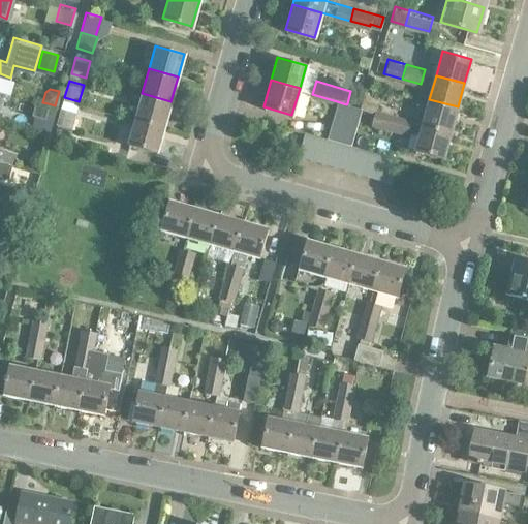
[(142,93),(134,118),(163,126),(171,101),(142,93)]
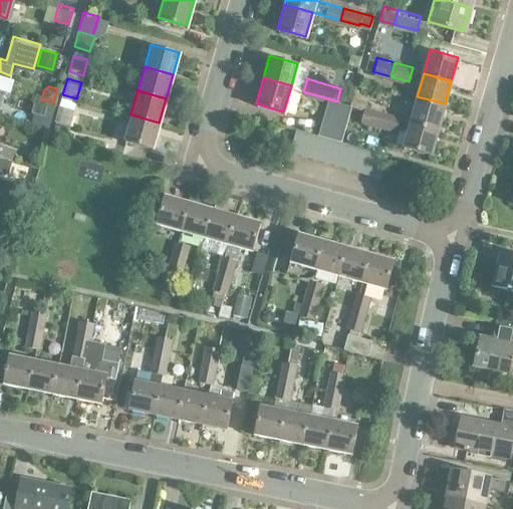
[(351,92),(348,103),(350,103),(363,107),(364,105),(366,97),(351,92)]
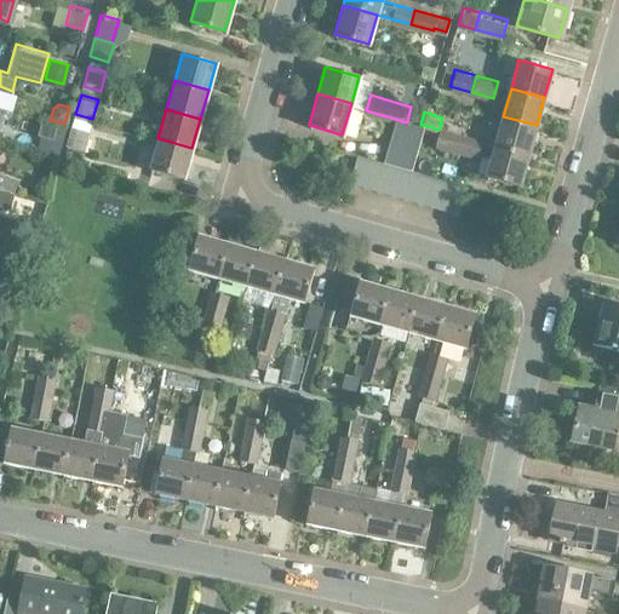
[(491,126),(486,143),(494,145),(528,155),(537,125),(503,116),(499,128),(491,126)]
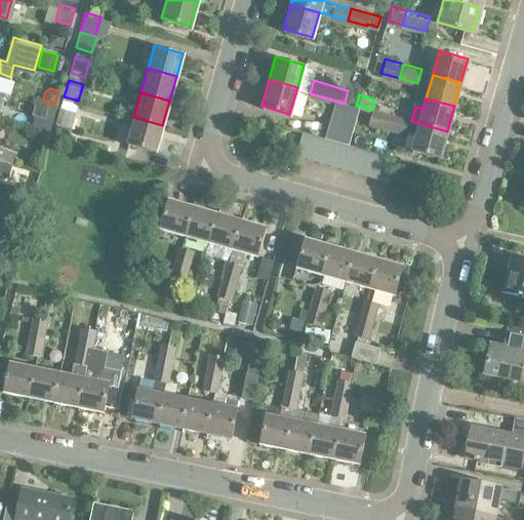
[(44,115),(47,103),(42,102),(35,100),(32,112),(44,115)]
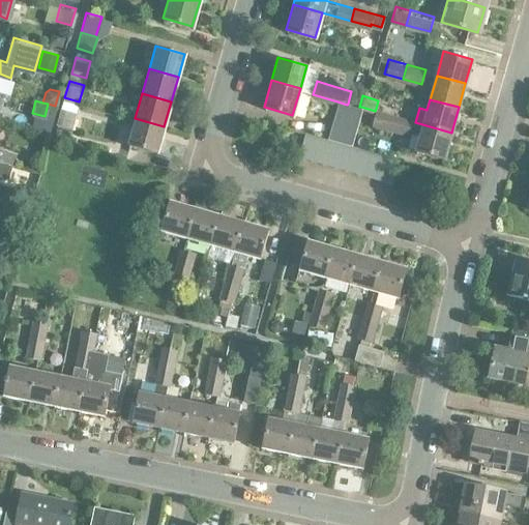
[(338,101),(332,119),(356,125),(361,107),(359,107),(348,104),(347,105),(338,101)]
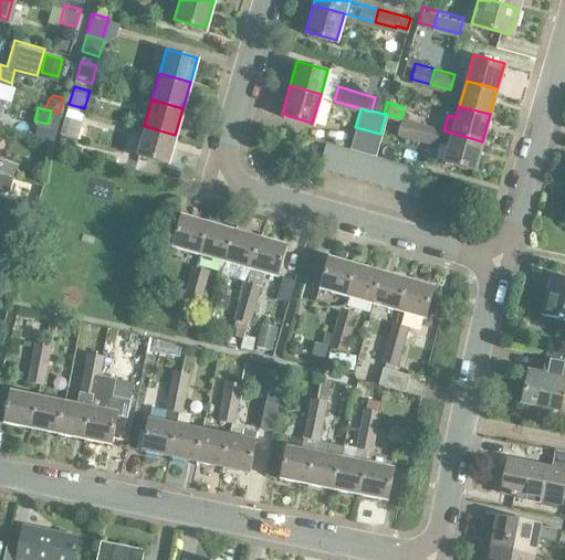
[(59,113),(51,111),(48,124),(55,126),(59,113)]
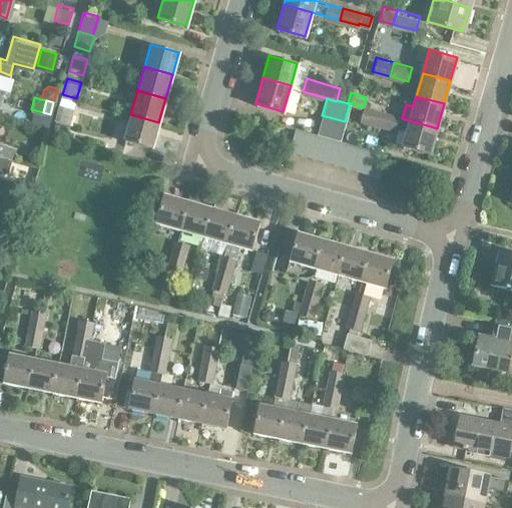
[(60,102),(55,118),(69,122),(74,106),(60,102)]
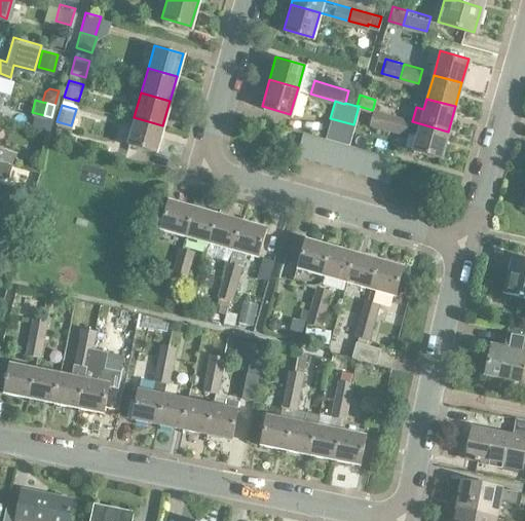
[(372,110),(369,121),(386,126),(390,113),(373,108),(372,110)]
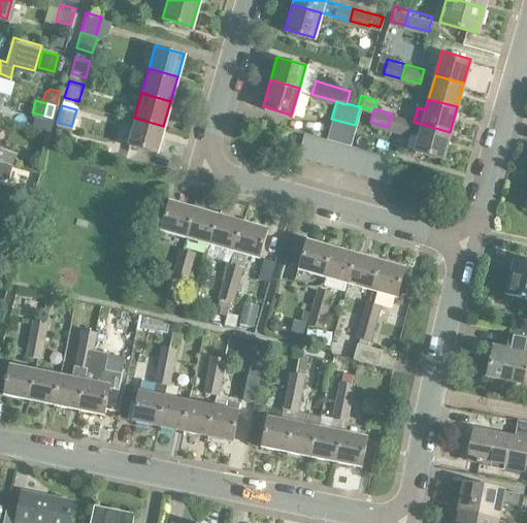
[(392,113),(388,127),(405,132),(409,118),(392,113)]
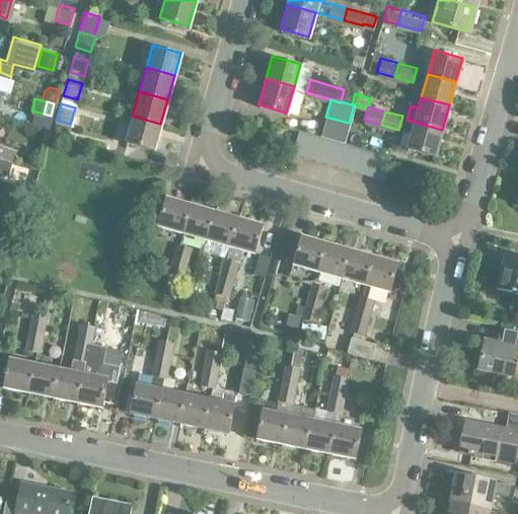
[(160,124),(132,116),(125,141),(153,149),(160,124)]
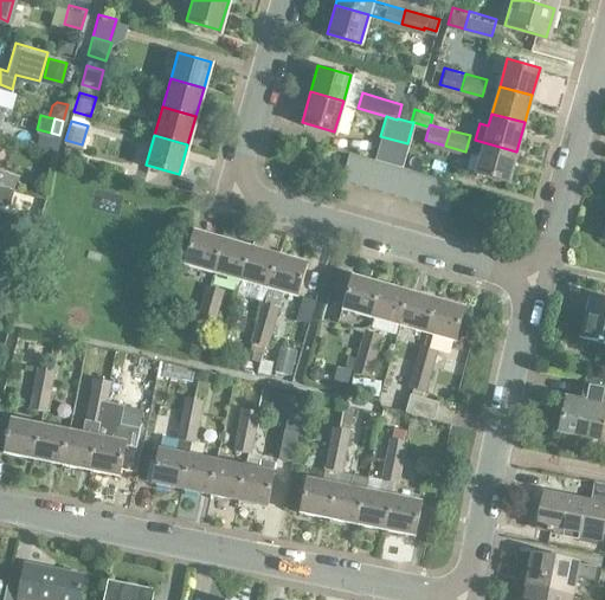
[(380,136),(374,156),(387,160),(401,163),(407,143),(380,136)]
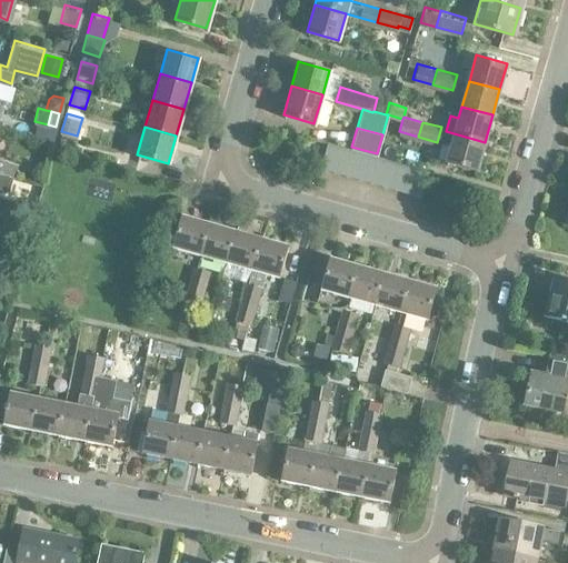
[(454,133),(447,160),(477,169),(485,142),(454,133)]
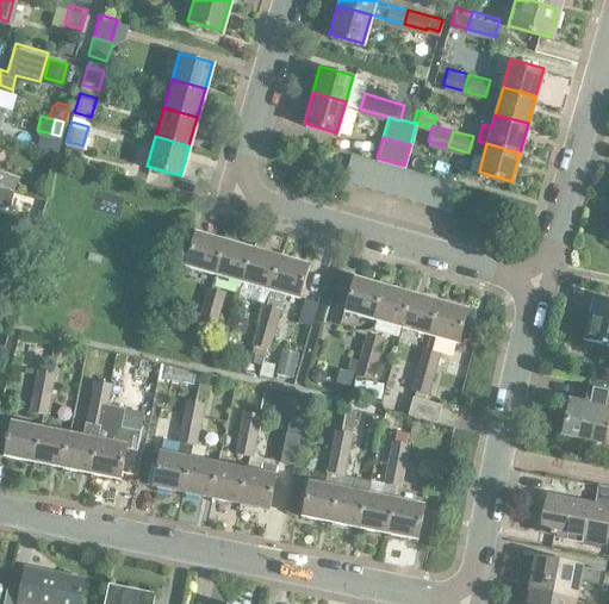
[(342,178),(343,178),(355,181),(364,153),(349,149),(342,178)]
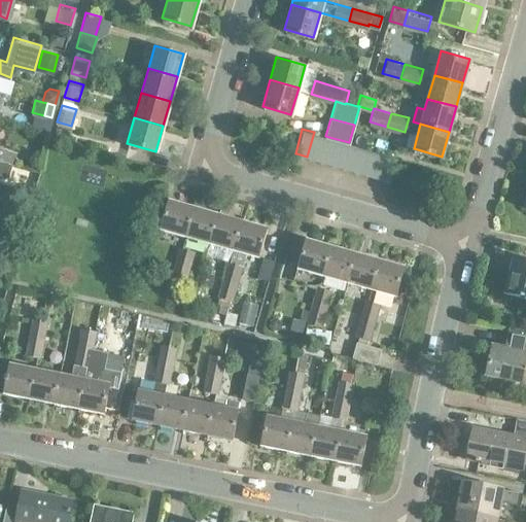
[(314,132),(307,157),(318,160),(325,136),(314,132)]
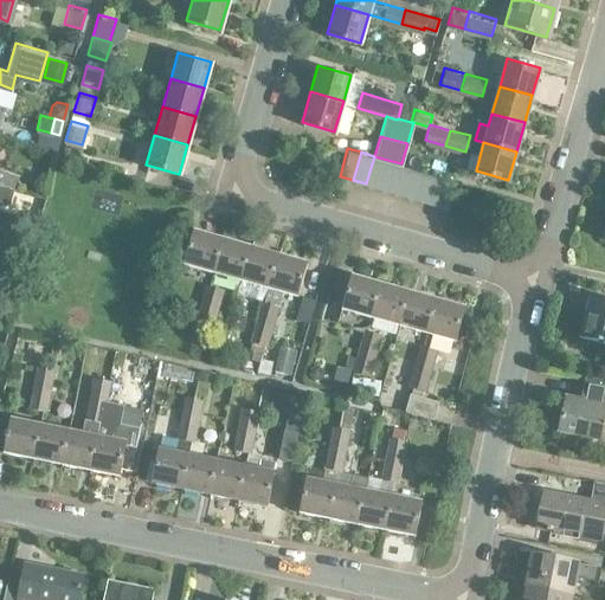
[(374,156),(366,184),(380,188),(387,160),(374,156)]
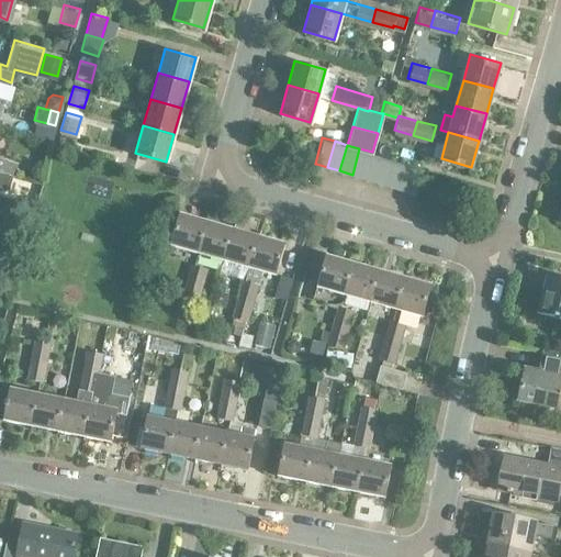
[(359,148),(352,175),(365,178),(372,152),(359,148)]
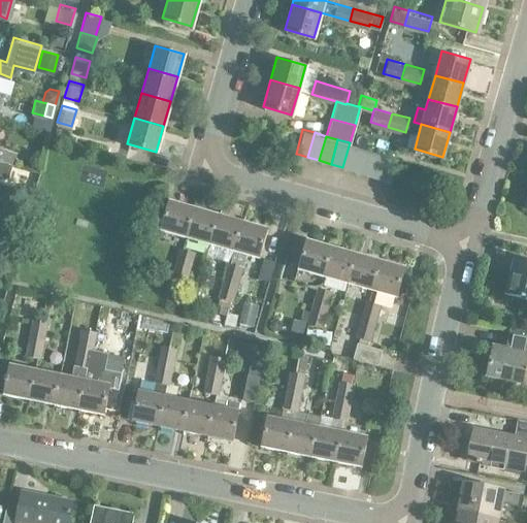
[(350,142),(342,167),(354,170),(361,145),(350,142)]
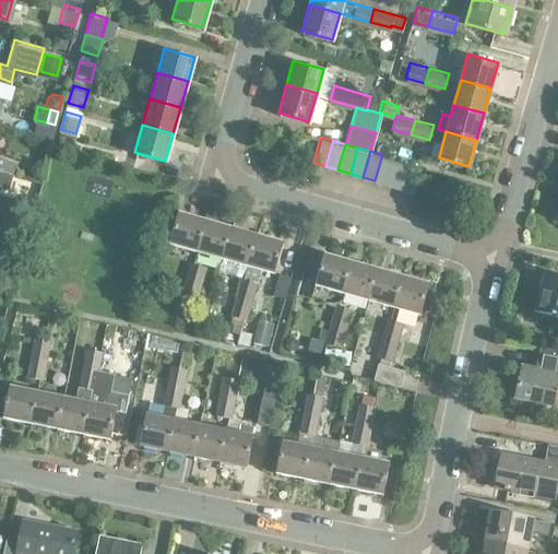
[(0,172),(4,174),(6,173),(13,176),(19,158),(0,152),(0,172)]
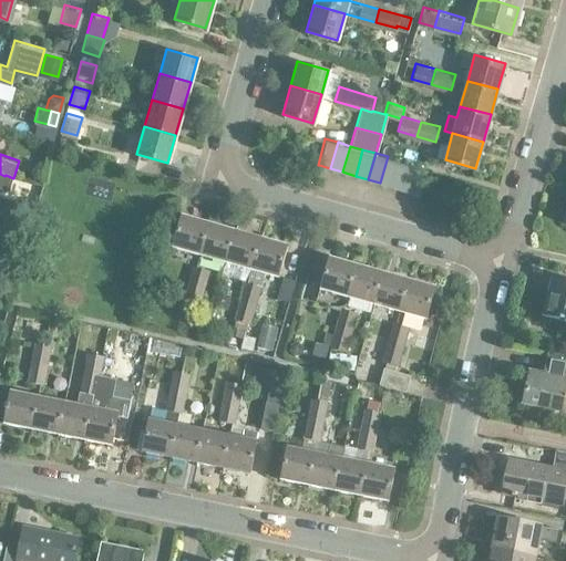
[(388,156),(380,183),(393,186),(400,160),(388,156)]
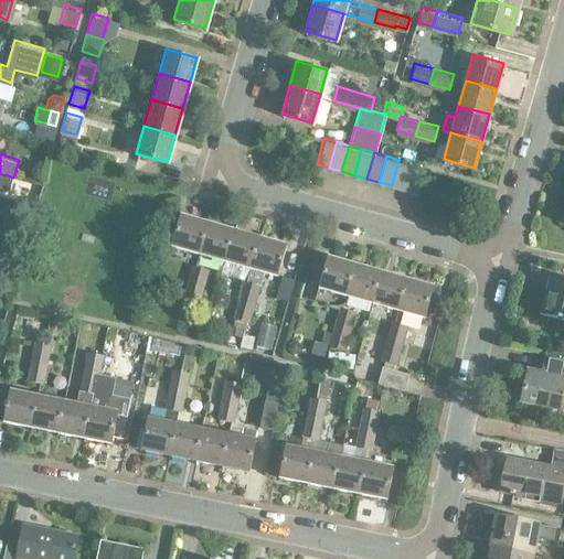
[(398,160),(392,185),(404,189),(412,163),(398,160)]
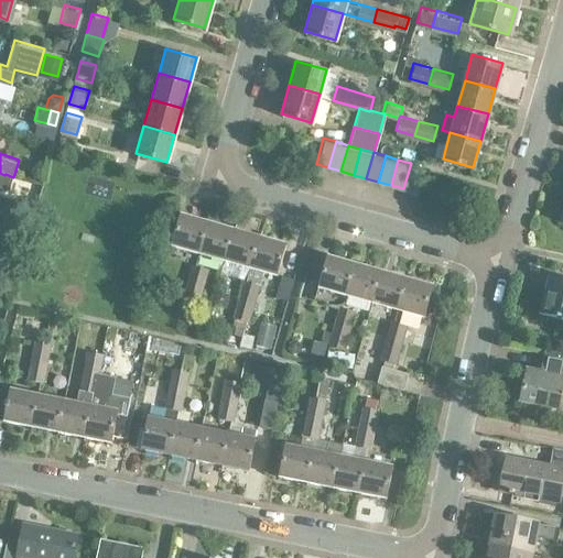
[(411,163),(403,188),(417,193),(422,173),(423,166),(411,163)]
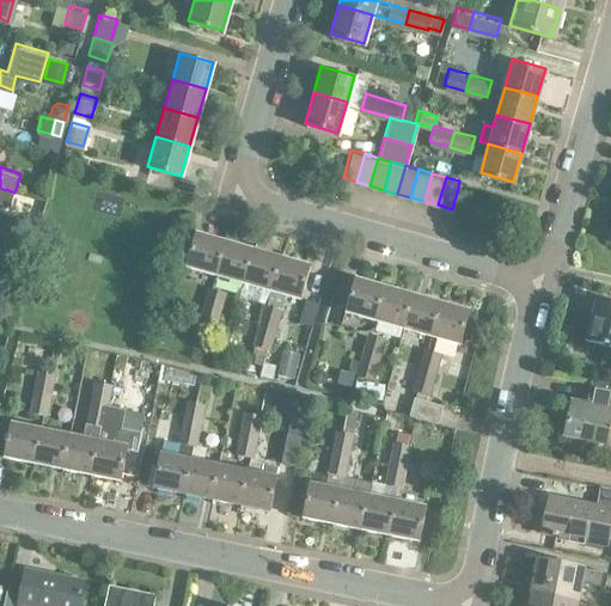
[(5,190),(0,188),(0,200),(11,204),(14,193),(6,189),(5,190)]
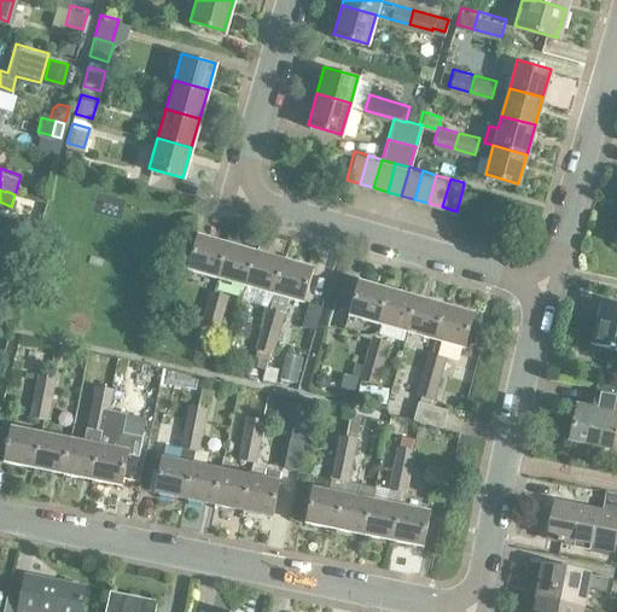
[(217,277),(227,243),(197,234),(187,268),(217,277)]
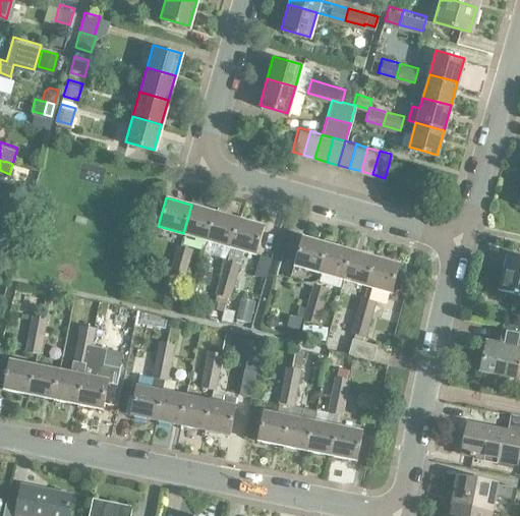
[(191,205),(183,233),(208,239),(215,211),(191,205)]
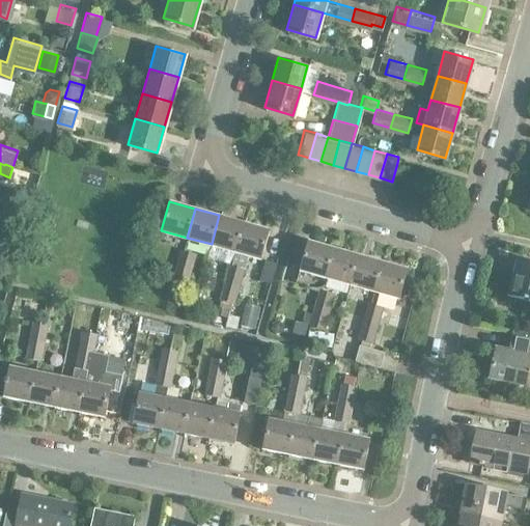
[(219,215),(212,244),(234,251),(243,222),(219,215)]
